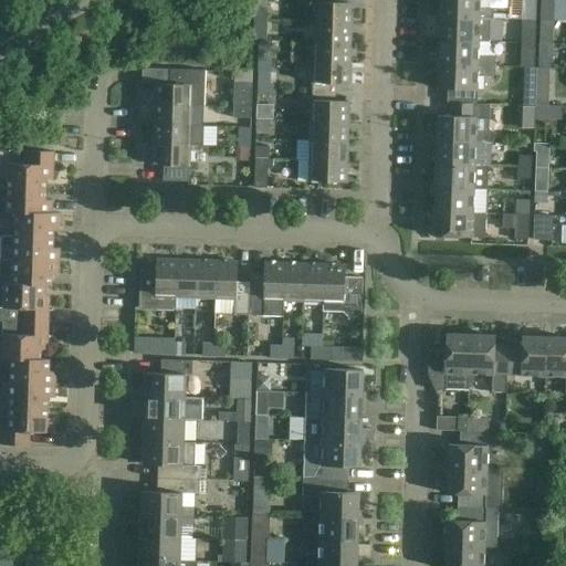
[(308,0),(311,2),(314,2),(314,22),(352,23),(352,3),(346,3),(346,0),(308,0)]
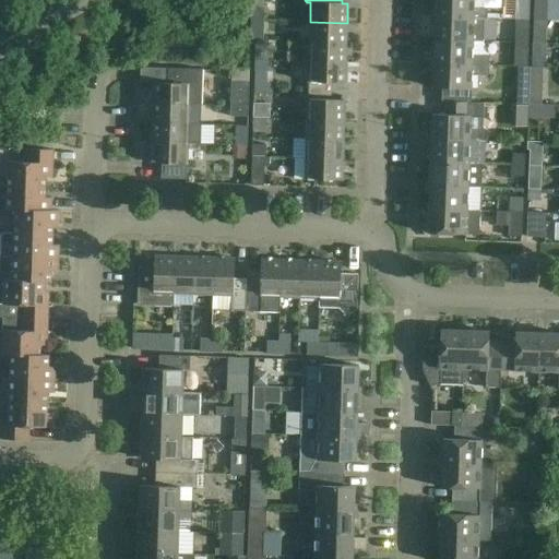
[(474,0),(436,0),(436,16),(485,18),(485,19),(487,19),(487,9),(474,9),(474,0)]
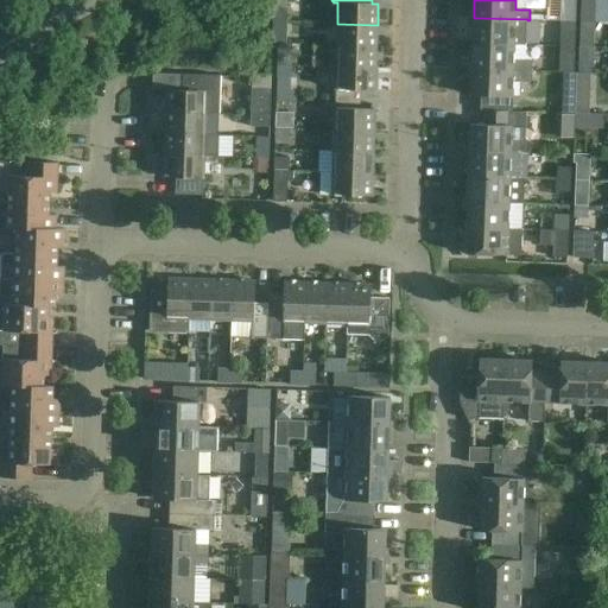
[(575,21),(575,0),(561,0),(559,20),(562,20),(575,21)]
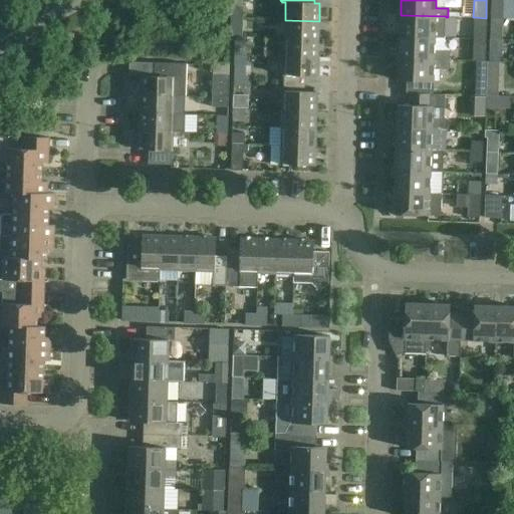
[(491,0),(491,17),(503,18),(503,0),(491,0)]
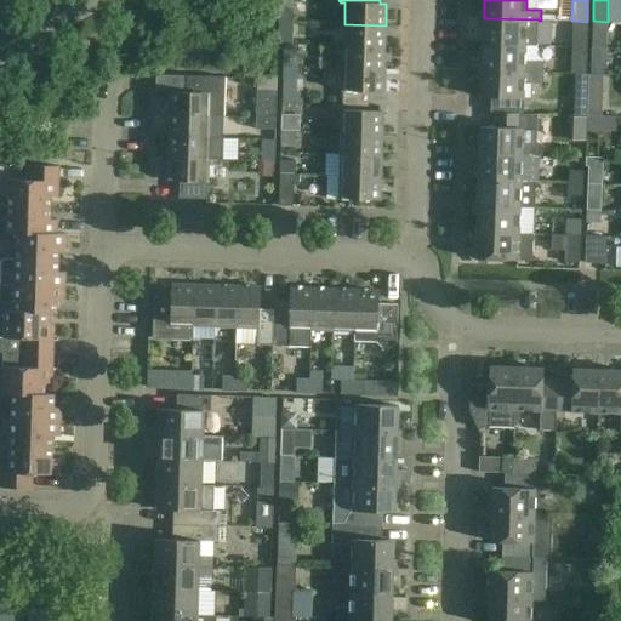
[(278,22),(294,23),(294,10),(279,10),(278,22)]
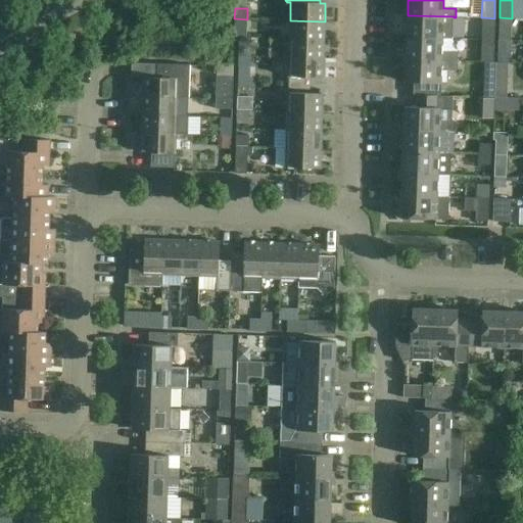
[(454,16),(408,15),(407,37),(442,38),(442,39),(453,39),(454,17),(454,16)]
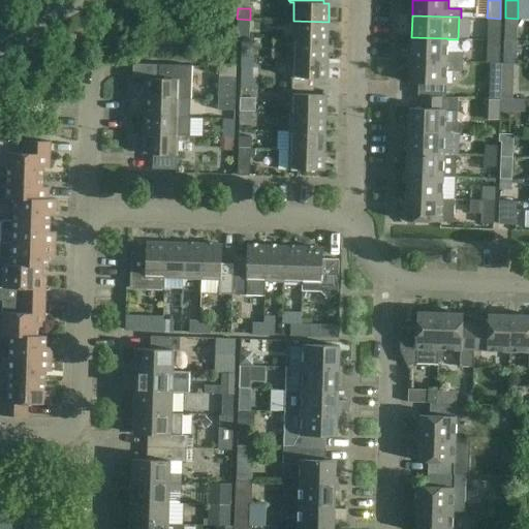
[(489,18),(488,40),(499,40),(500,19),(489,18)]
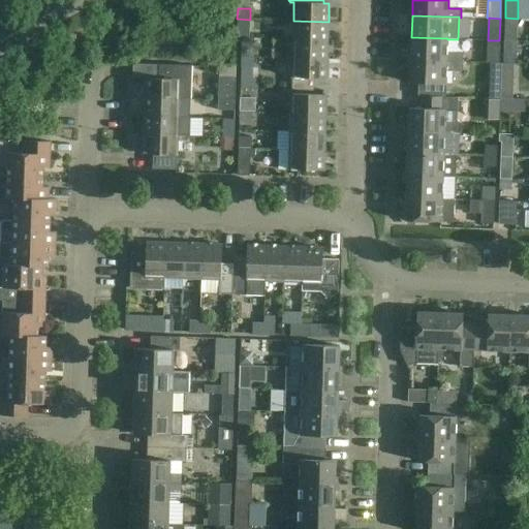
[(505,18),(504,40),(517,40),(518,19),(505,18)]
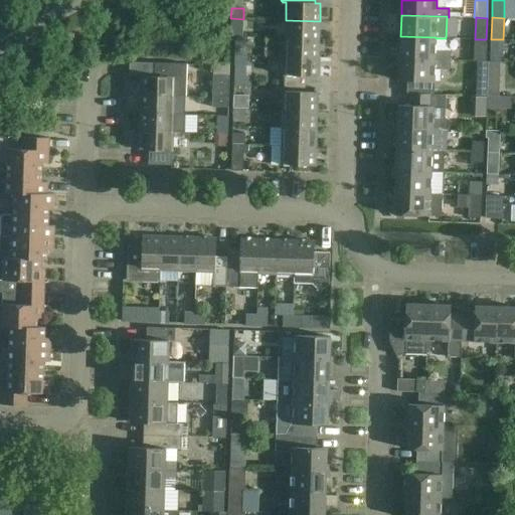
[(243,19),(230,18),(230,29),(242,29),(243,19)]
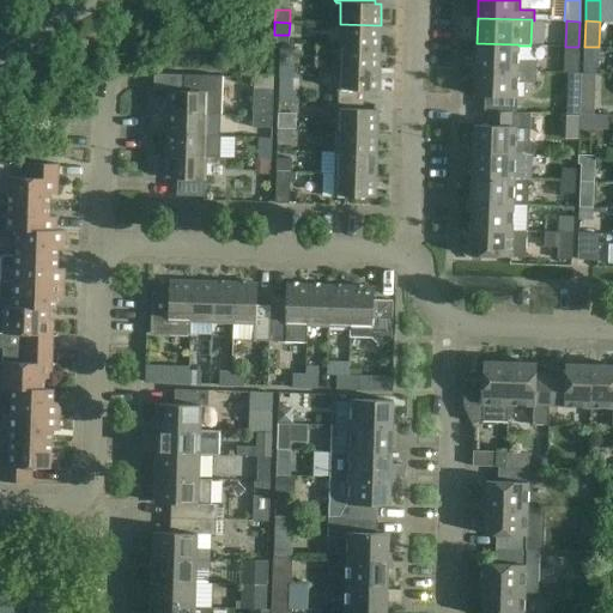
[(380,47),(381,25),(340,24),(339,46),(380,47)]
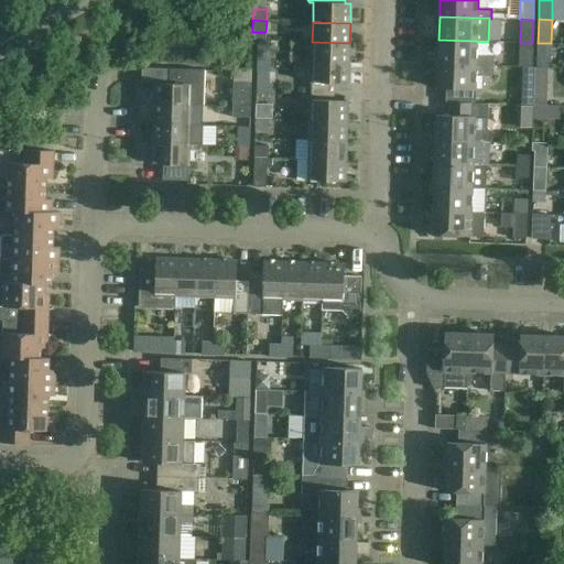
[(438,40),(437,64),(494,66),(494,56),(476,55),(477,42),(477,41),(438,40)]
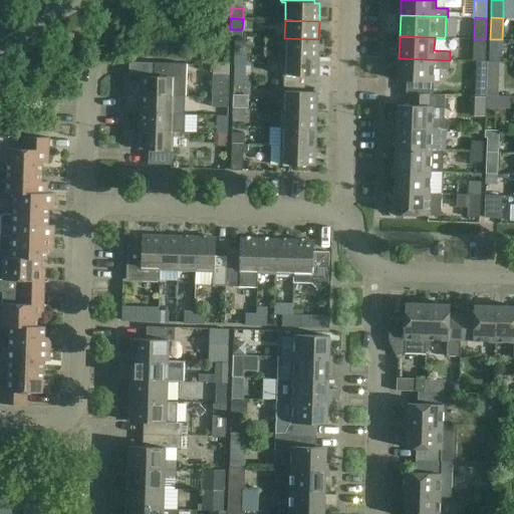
[(317,57),(318,39),(284,38),(284,56),(317,57)]
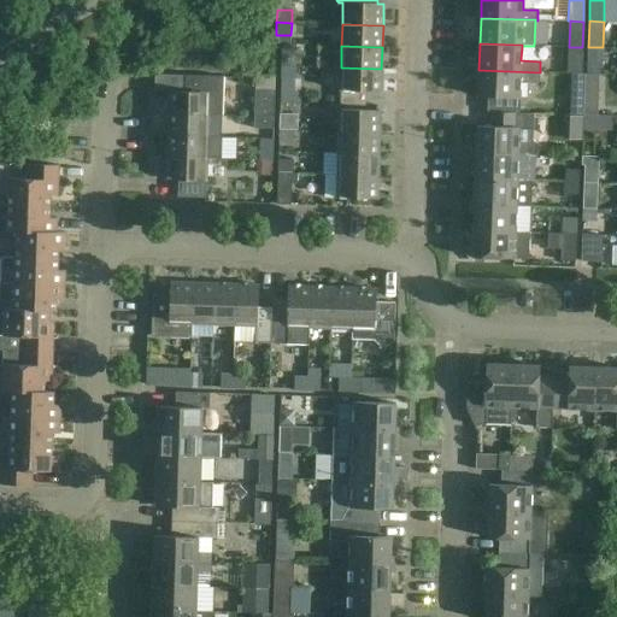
[(569,47),(568,72),(571,72),(582,74),(582,47),(569,47)]
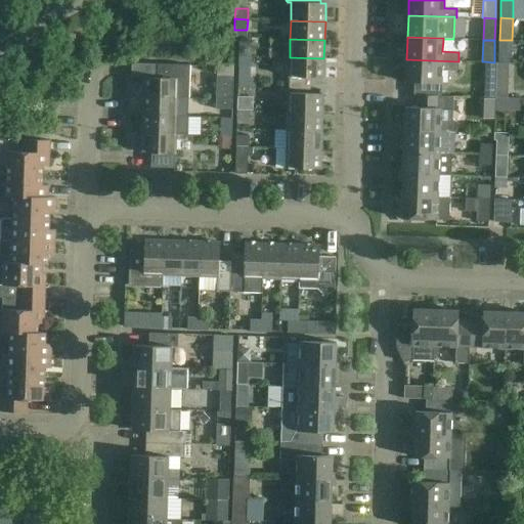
[(238,56),(251,56),(252,46),(238,45),(238,56)]
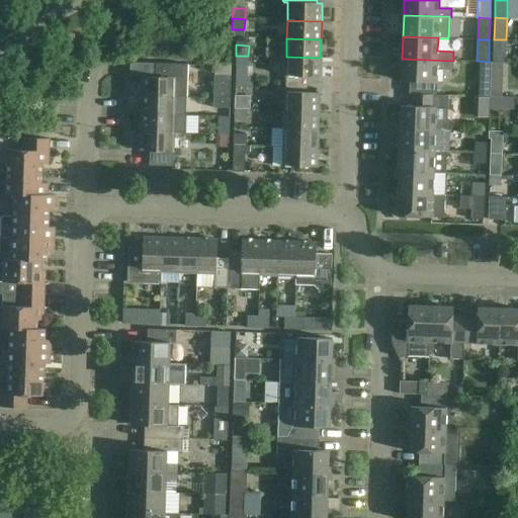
[(493,51),(493,62),(503,62),(505,62),(506,51),(493,51)]
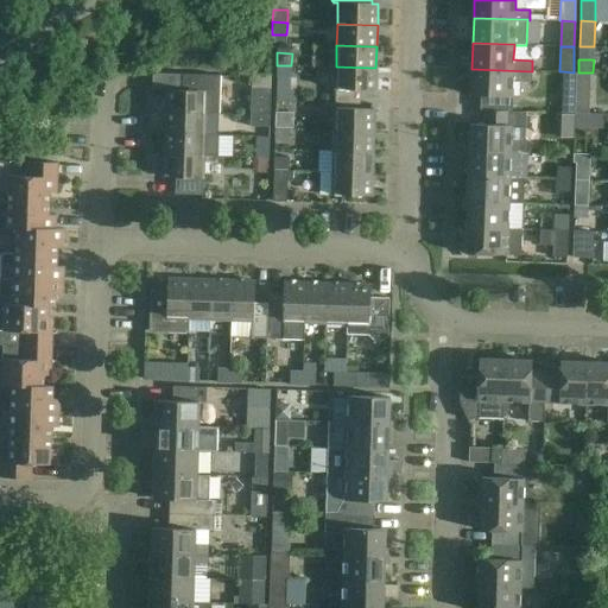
[(291,65),(277,65),(277,77),(276,80),(291,80),(291,76),(291,65)]
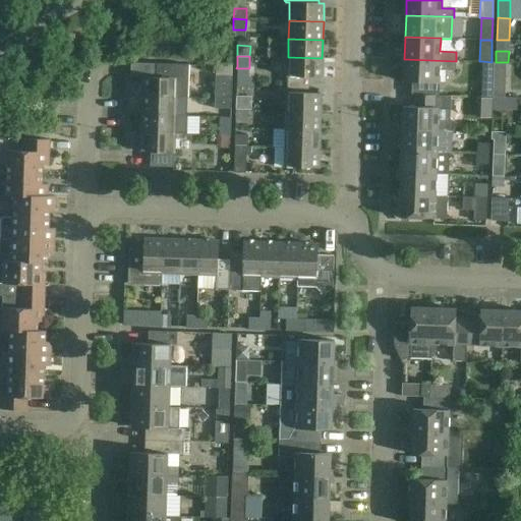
[(288,57),(287,76),(308,77),(322,77),(322,58),(288,57)]
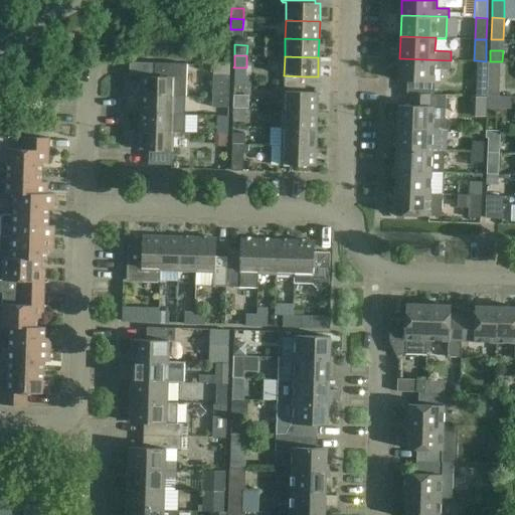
[(451,60),(399,58),(399,80),(434,81),(435,69),(451,69),(451,60)]
